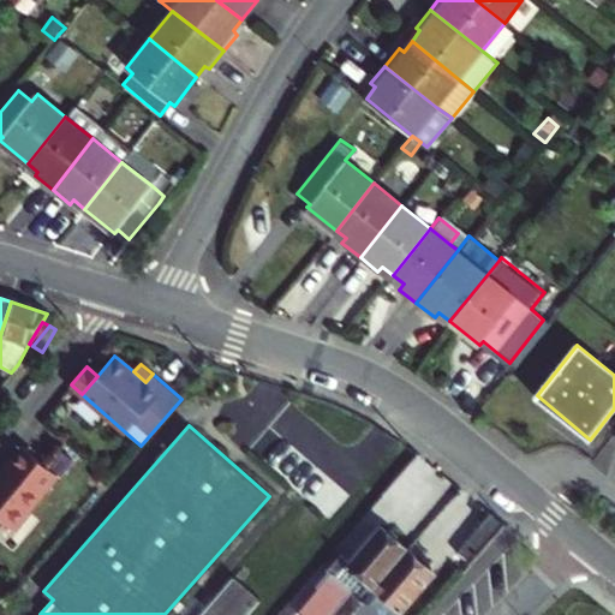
[(67,475),(35,446),(0,484),(0,501),(24,525),(67,475)]
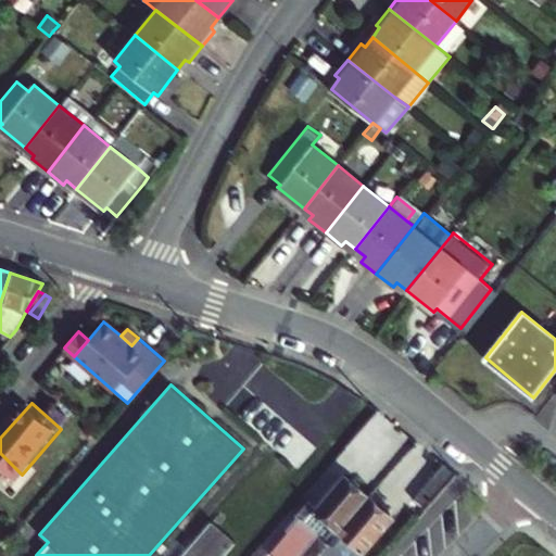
[(377,411),(346,445),(358,456),(391,421),(377,411)]
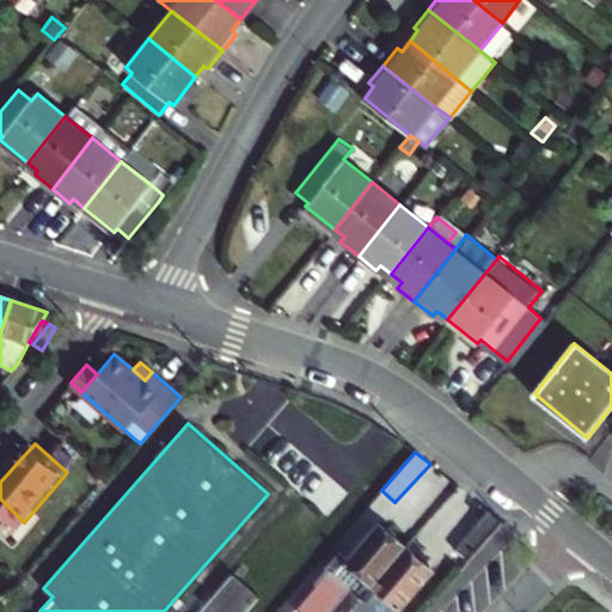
[(454,549),(469,561),(502,524),(488,510),(454,549)]
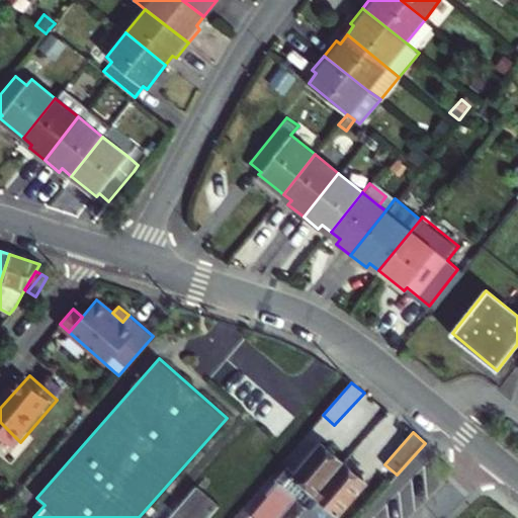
[(293,517),(343,462),(334,455),(335,451),(330,446),(326,447),(321,443),(294,472),(287,466),(275,479),(279,483),(252,513),(257,517),(293,517)]
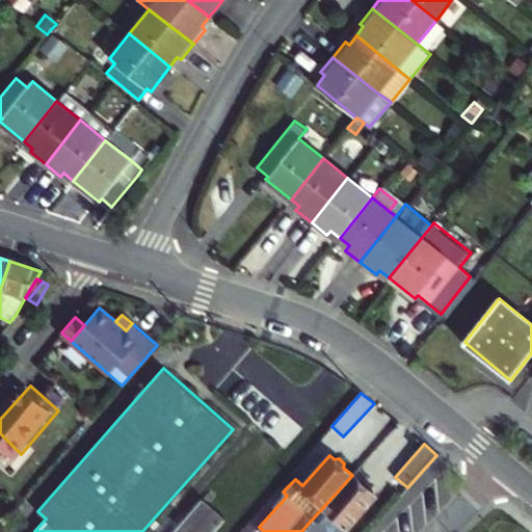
[(361,481),(352,475),(301,531),(343,531),(376,496),(374,494),(374,485),(368,481),(361,481)]
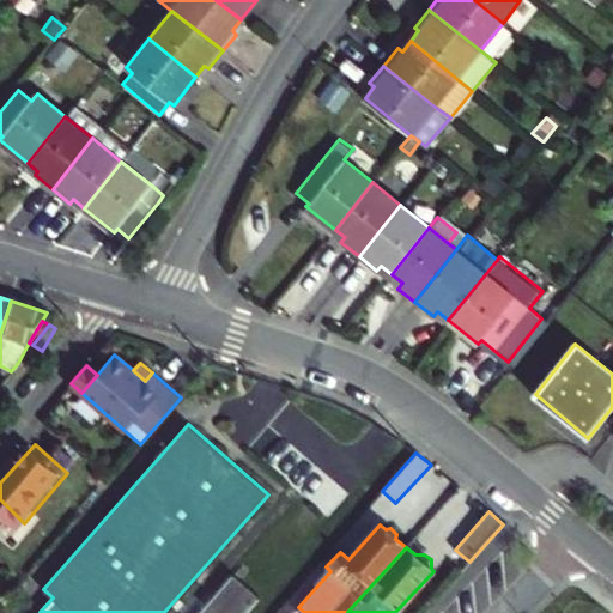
[(234,574),(199,612),(246,612),(261,598),(234,574)]
